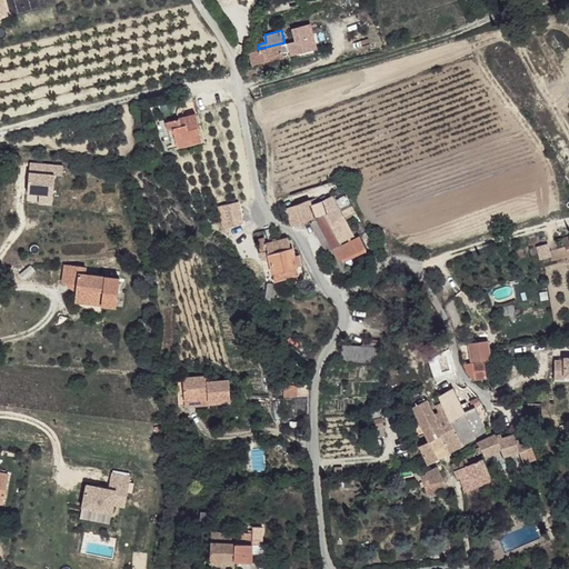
[(250,51),(253,63),(283,57),(280,43),(258,49),(250,51)]
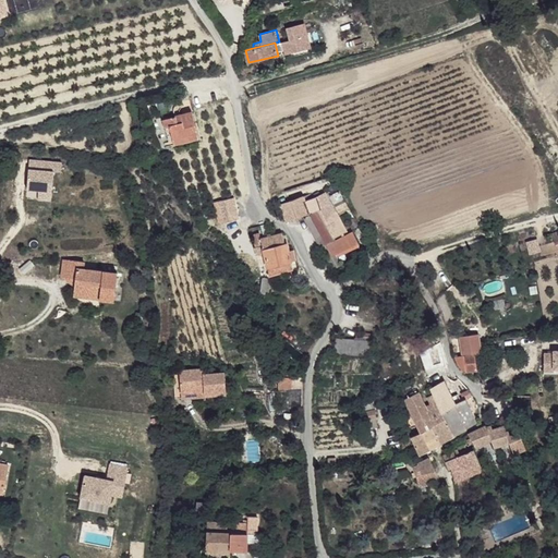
[(195,140),(189,113),(161,119),(162,126),(167,126),(169,141),(182,137),(183,143),(195,140)]
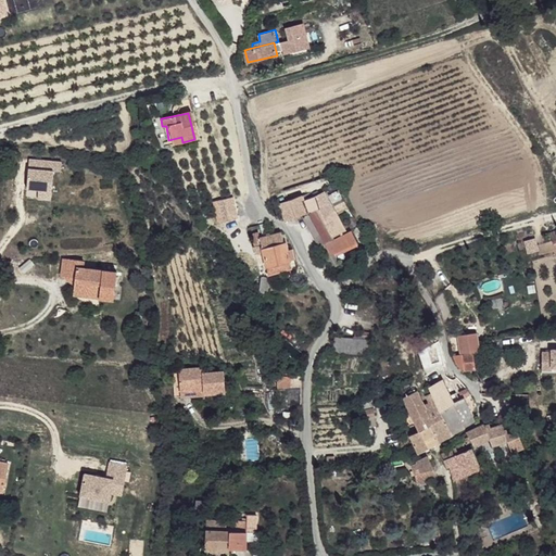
[(301,194),(289,200),(295,216),(302,213),(326,252),(329,251),(333,249),(331,245),(326,248),(324,243),(345,231),(336,214),(323,192),(304,200),(301,194)]
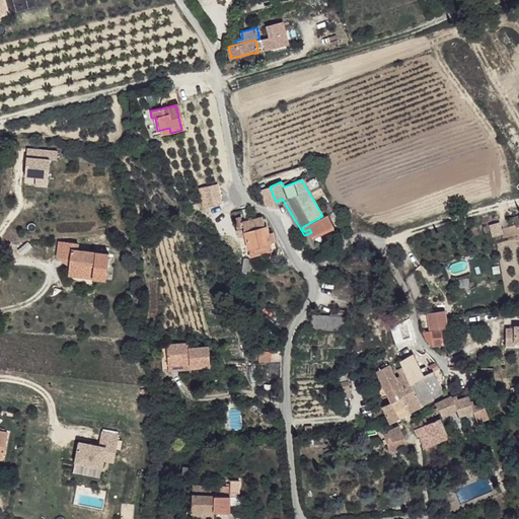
[(266,206),(276,202),(270,187),(261,191),(266,206)]
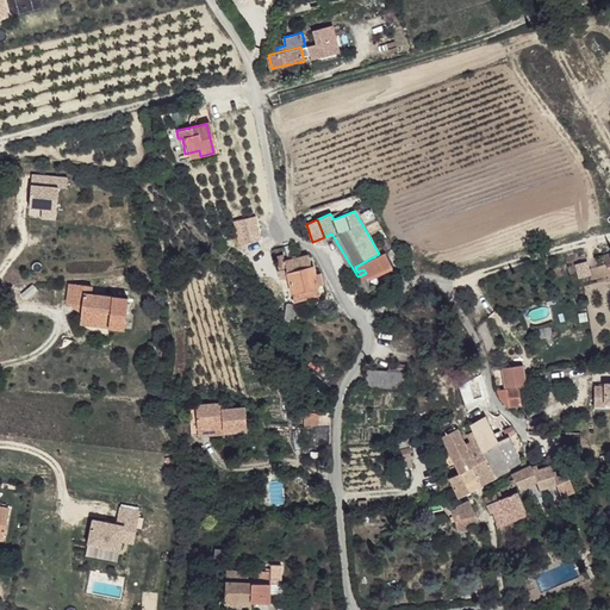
[(387,255),(363,269),(366,273),(361,275),(366,282),(371,280),(372,282),(396,268),(387,255)]
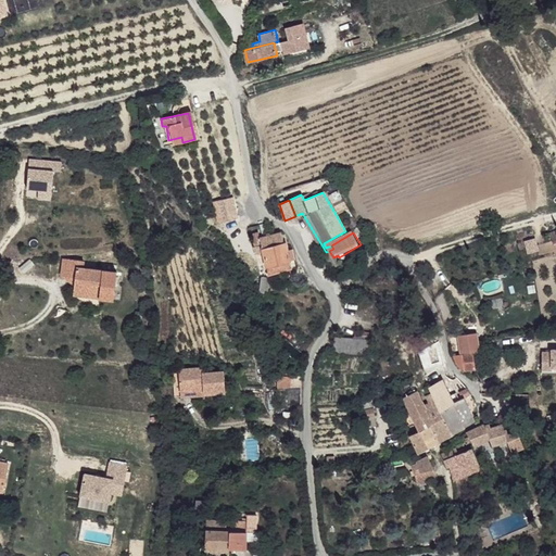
[(280,242),(279,234),(272,235),(258,238),(264,265),(288,261),(286,250),(285,242),(280,242)]
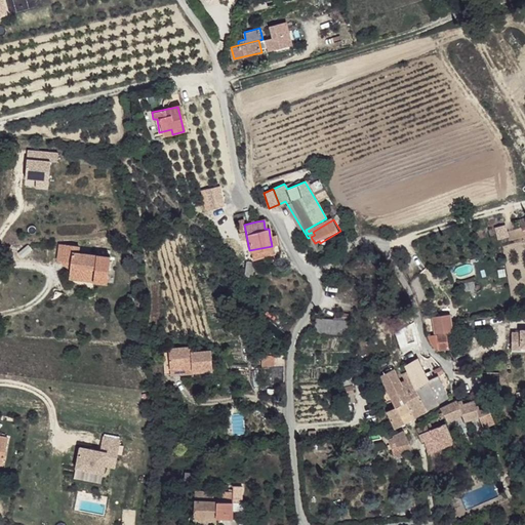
[(465,235),(468,245),(475,243),(472,233),(465,235)]
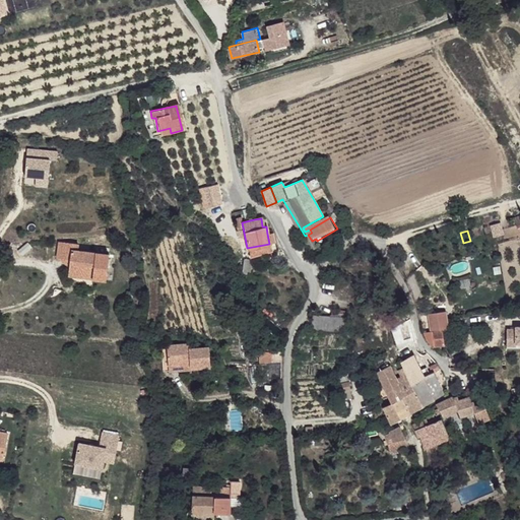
[(105,281),(108,256),(71,253),(72,245),(58,243),(56,260),(69,261),(67,278),(105,281)]
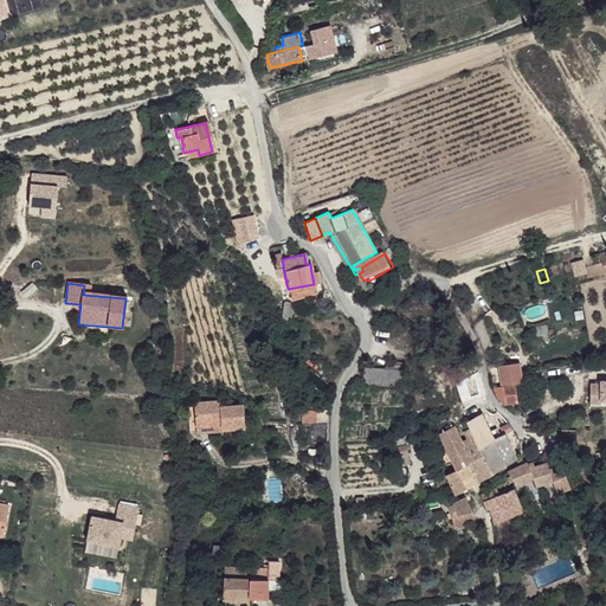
[(316,292),(314,284),(288,289),(290,298),(316,292)]
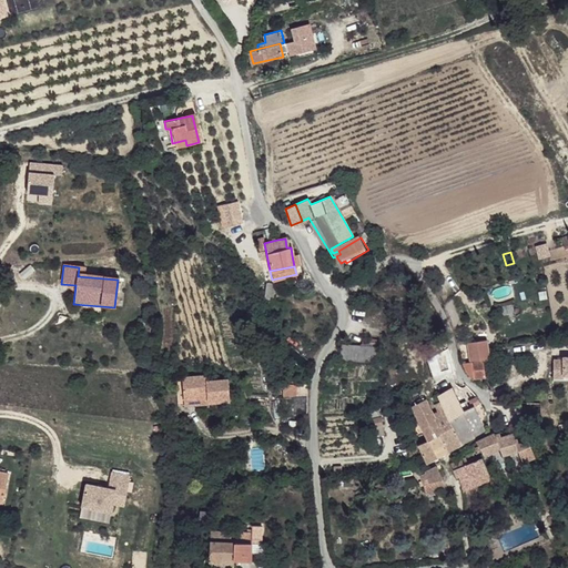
[(468,342),(470,362),(472,362),(484,361),(489,359),(488,340),(468,342)]
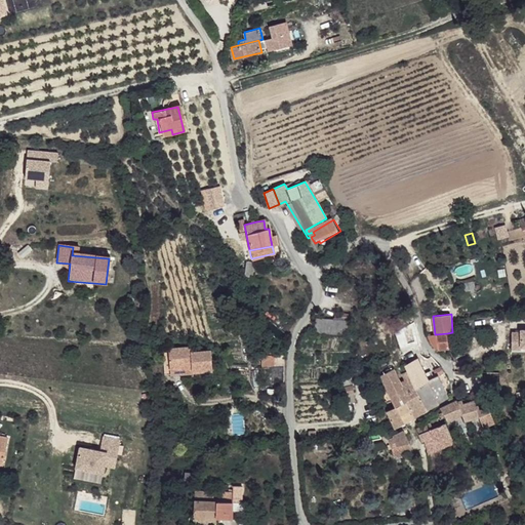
[(342,341),(340,328),(310,330),(311,344),(342,341)]
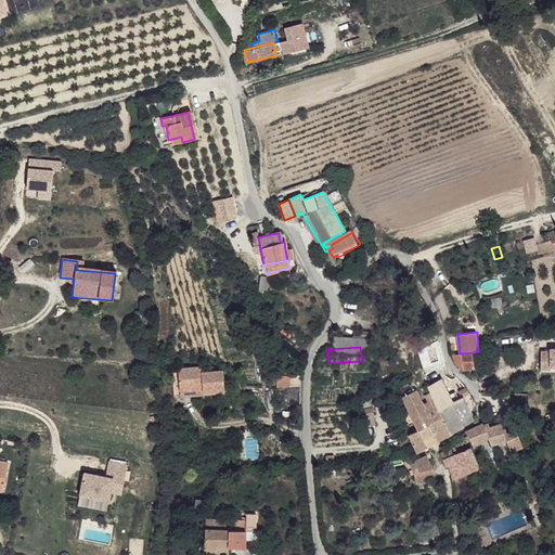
[(464,370),(475,369),(473,352),(461,353),(464,370)]
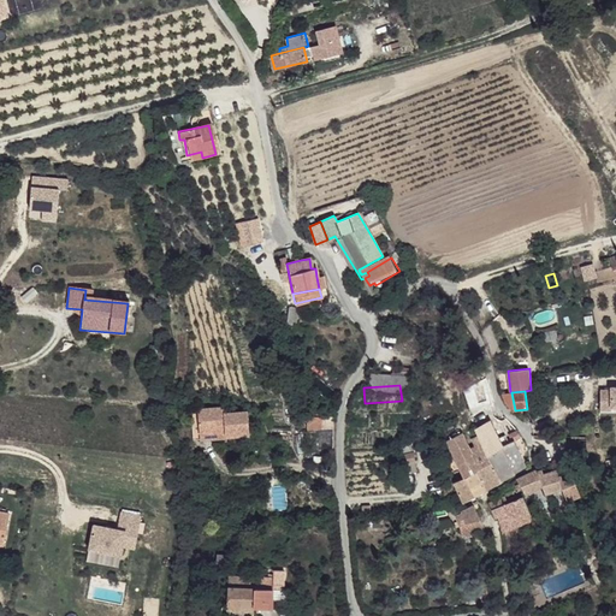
[(502,394),(511,412),(515,410),(511,392),(510,392),(502,394)]
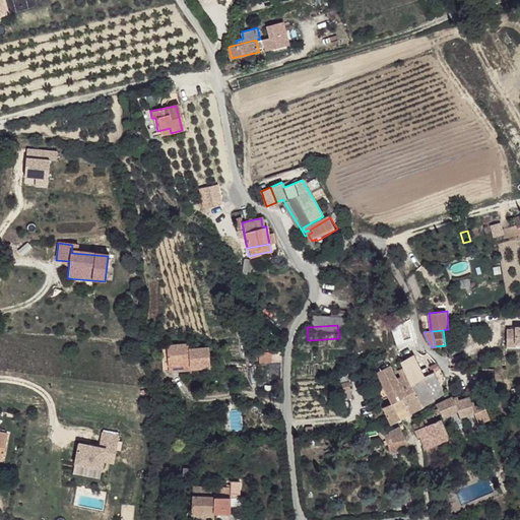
[(208,364),(206,342),(187,343),(187,338),(164,341),(166,362),(188,360),(188,366),(208,364)]
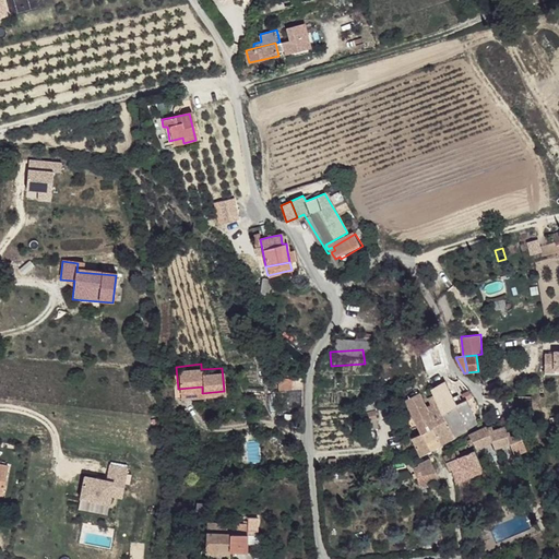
[(277,389),(302,389),(302,377),(277,377),(277,389)]
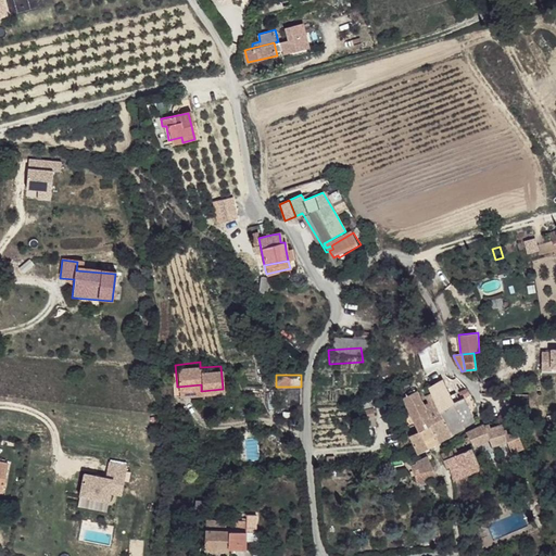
[(453,402),(442,380),(428,386),(431,394),(440,412),(454,405),(453,402)]
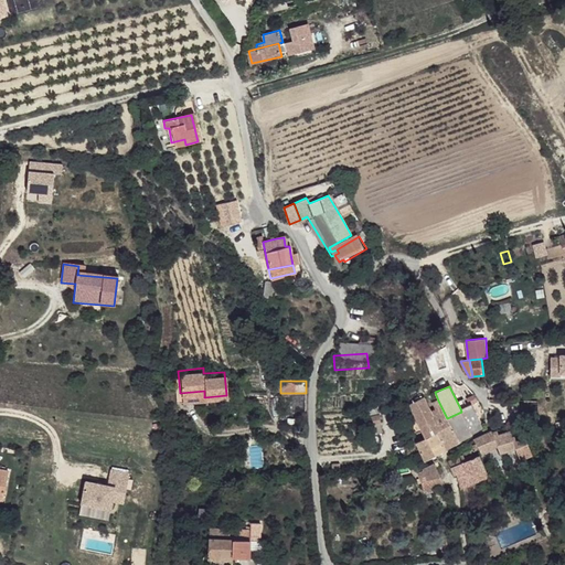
[(204,397),(204,391),(180,393),(181,401),(204,397)]
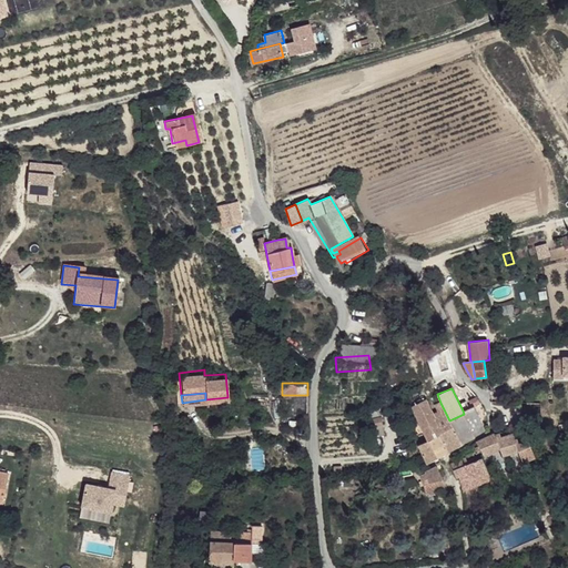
[(430,413),(423,397),(411,403),(427,438),(439,433),(430,413)]
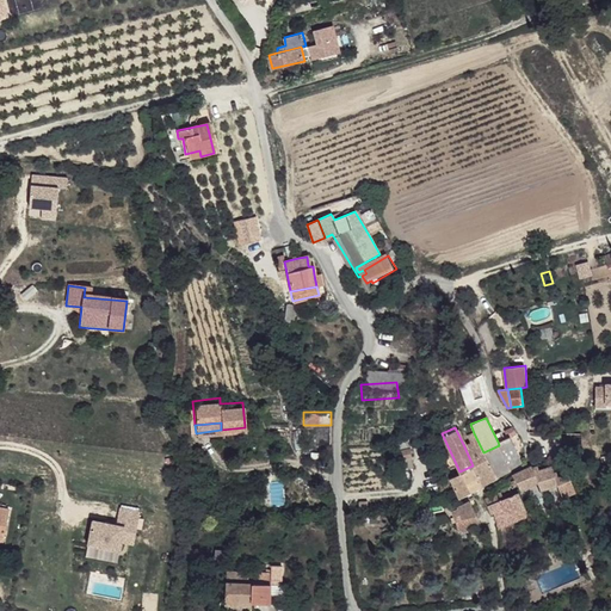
[(514,433),(511,427),(504,431),(506,437),(498,442),(499,445),(510,468),(520,462),(508,437),(514,433)]
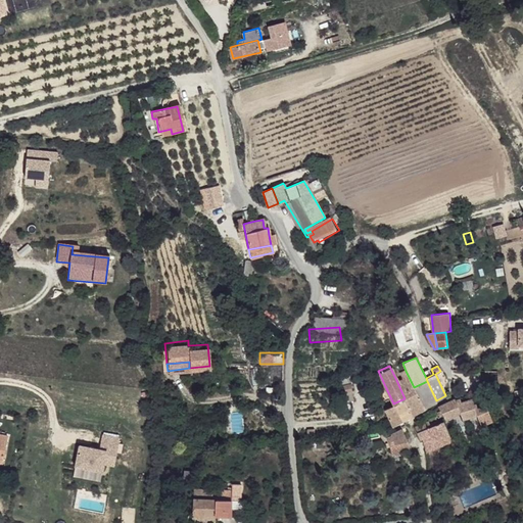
[(414,387),(406,371),(400,374),(401,378),(396,380),(405,398),(412,413),(423,408),(414,387)]
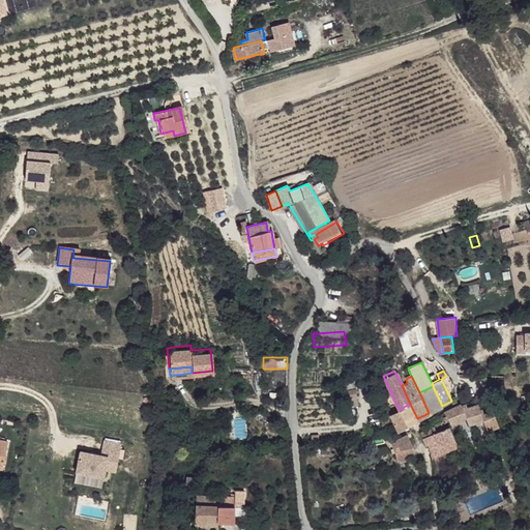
[(356,396),(354,386),(351,386),(351,390),(339,392),(339,399),(356,396)]
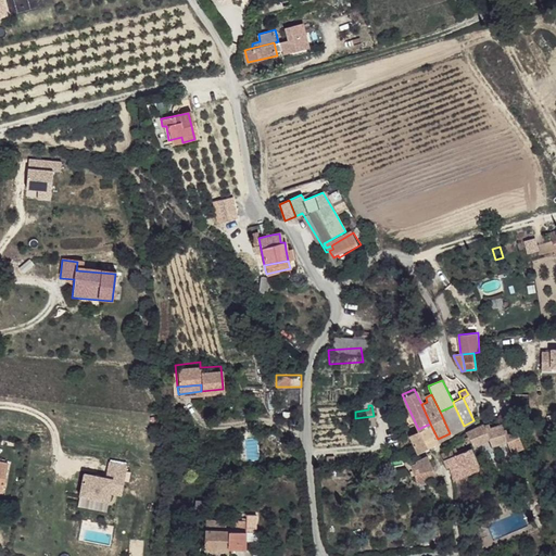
[(464,426),(454,405),(440,412),(450,433),(464,426)]
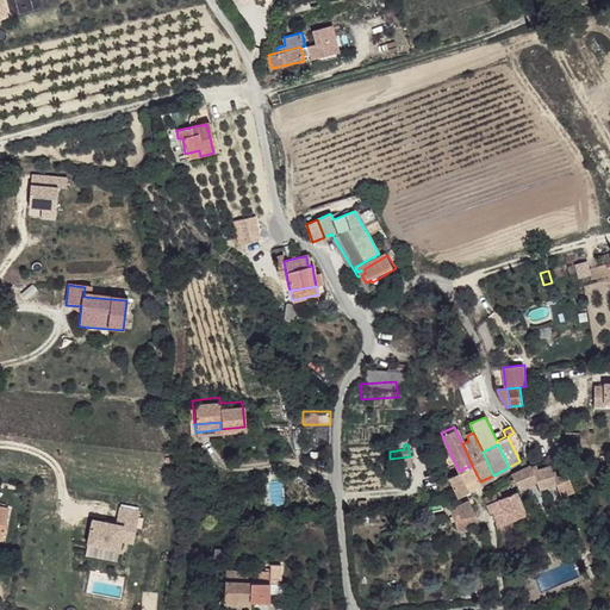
[(480,481),(472,465),(459,471),(468,490),(480,481)]
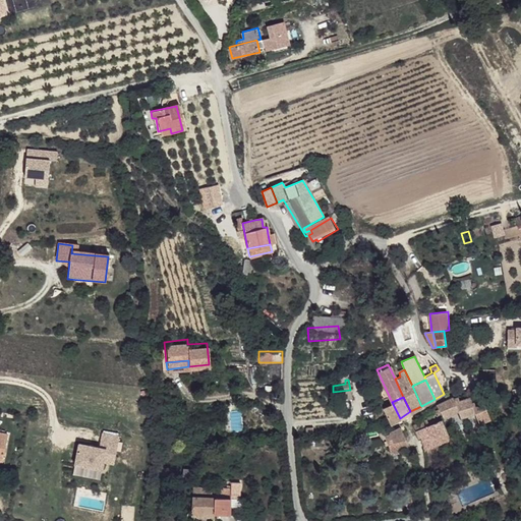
[(438,406),(444,418),(458,411),(461,419),(475,413),(473,408),(475,407),(470,398),(459,402),(459,398),(454,400),(454,398),(438,406)]
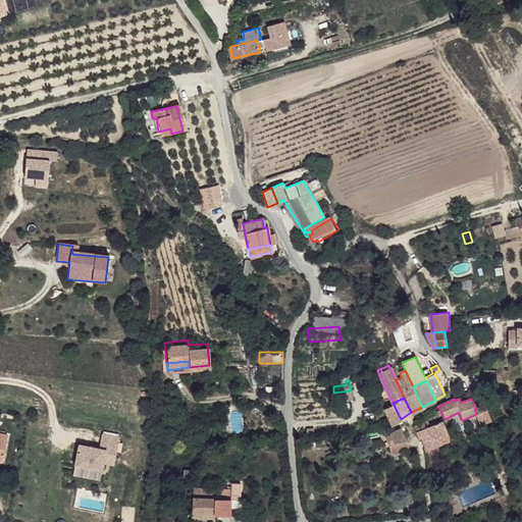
[(401,419),(393,403),(382,409),(390,425),(401,419)]
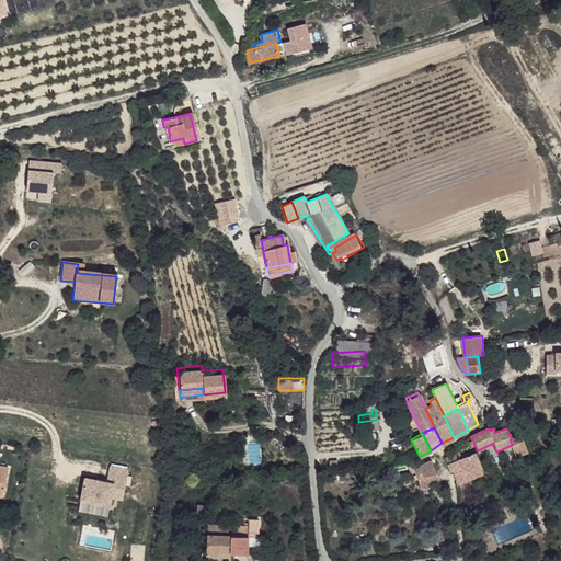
[(512,445),(517,455),(529,449),(522,433),(512,438),(510,439),(512,445)]
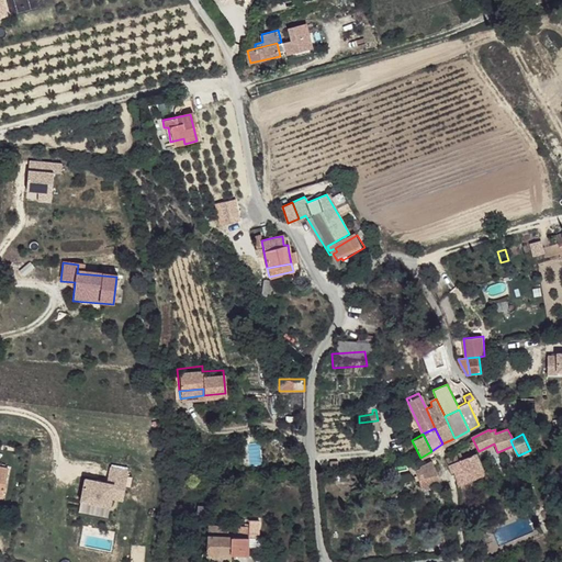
[(456,475),(460,484),(482,473),(479,464),(475,457),(473,453),(464,458),(459,448),(449,452),(451,458),(447,459),(451,472),(453,472),(458,471),(459,473),(456,475)]
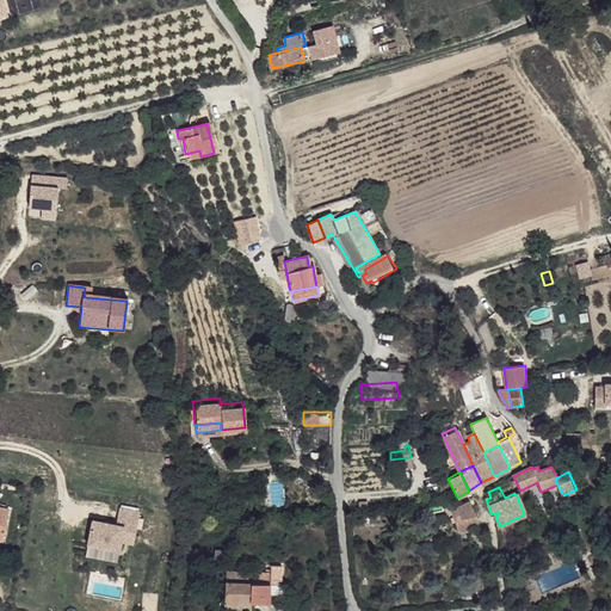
[(475,517),(469,503),(455,508),(457,514),(455,517),(456,520),(454,522),(460,536),(477,528),(475,517)]
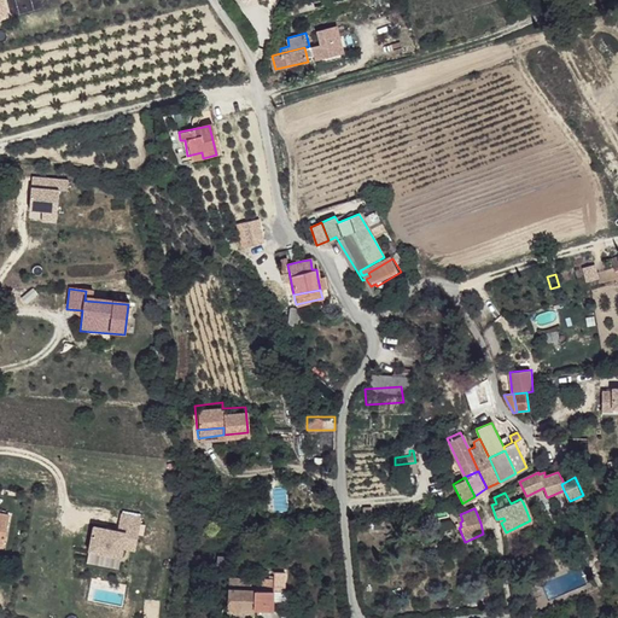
[(0,546),(5,548),(13,517),(0,513),(0,546)]
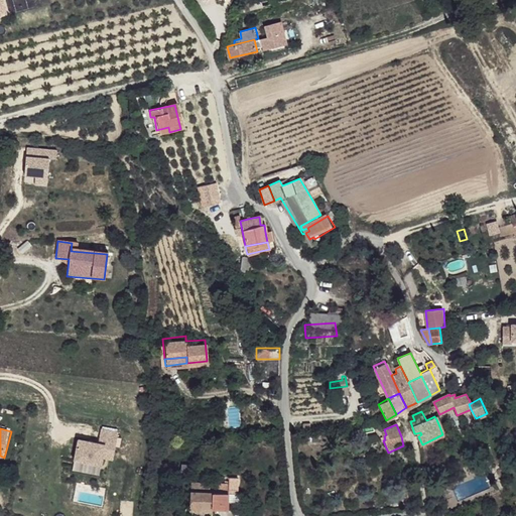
[(79,436),(73,471),(99,475),(104,448),(114,450),(117,431),(101,428),(99,439),(79,436)]
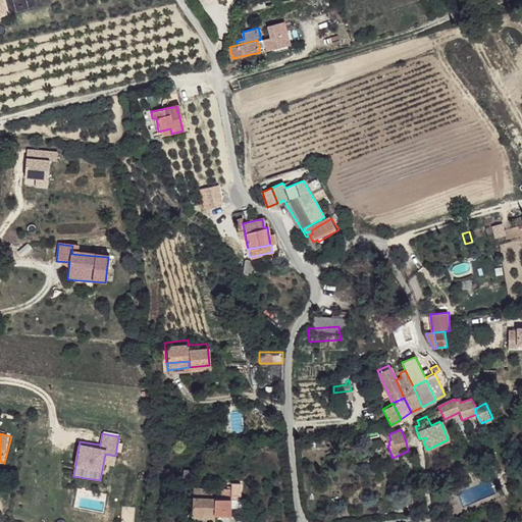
[(228,481),(229,487),(229,498),(239,498),(238,480),(228,481)]
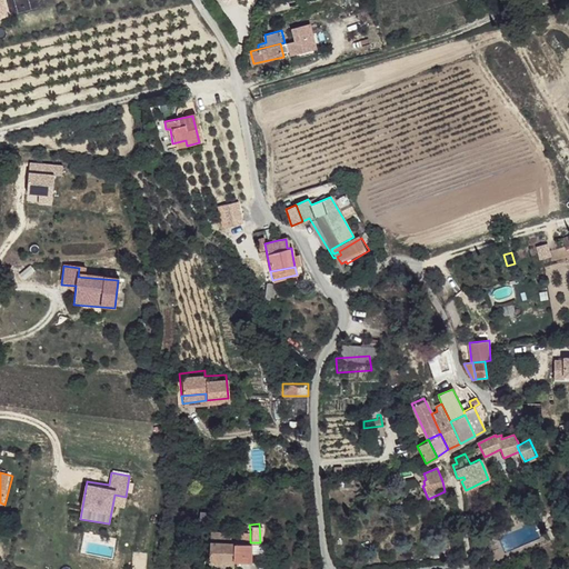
[(250,560),(250,531),(209,532),(209,561),(232,561),(250,560)]
